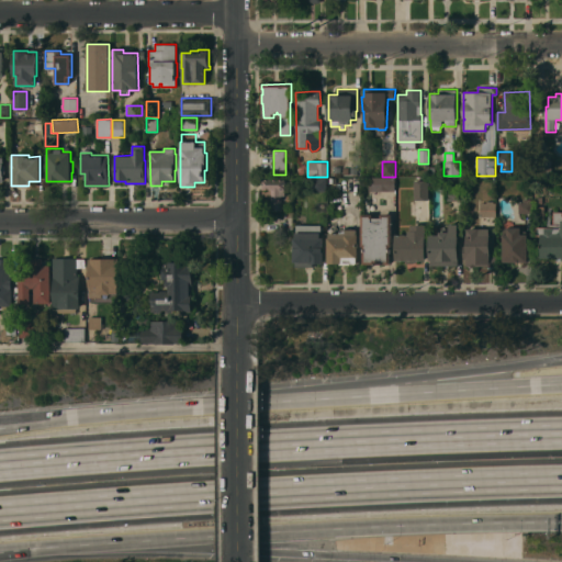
[(326,191),(312,191),(312,177),(326,177),(326,191)]
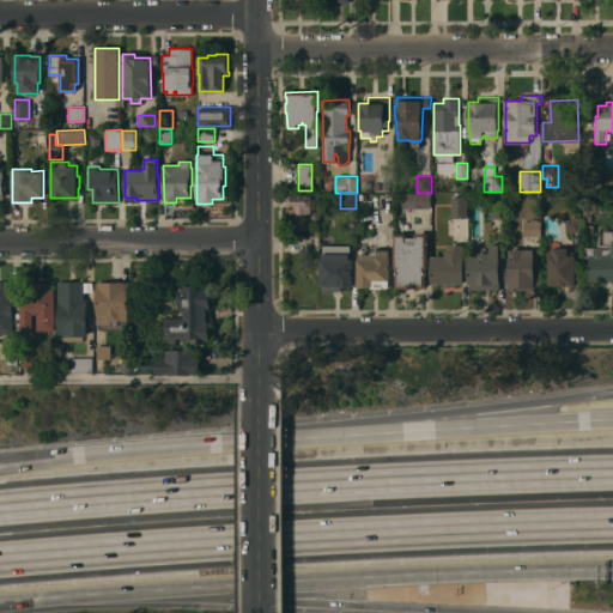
[(431,193),(431,208),(402,208),(402,193),(431,193)]
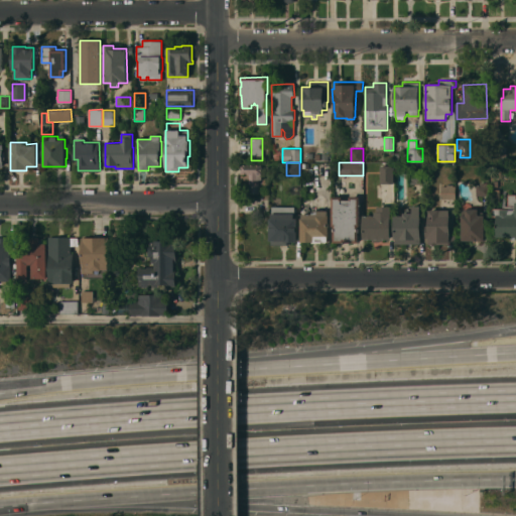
[(262,164),(262,179),(259,179),(258,194),(250,194),(250,173),(241,173),(241,164),(262,164)]
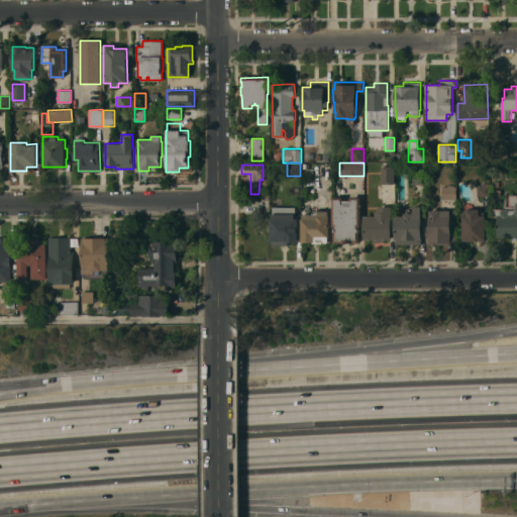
[(381,166),(394,166),(395,183),(382,184),(381,166)]
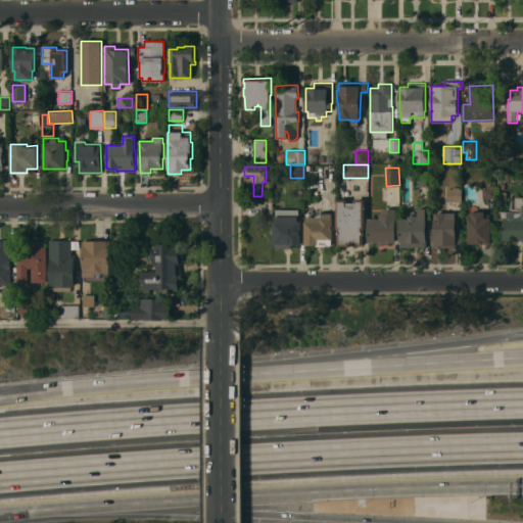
[(417,186),(417,175),(429,175),(429,186),(417,186)]
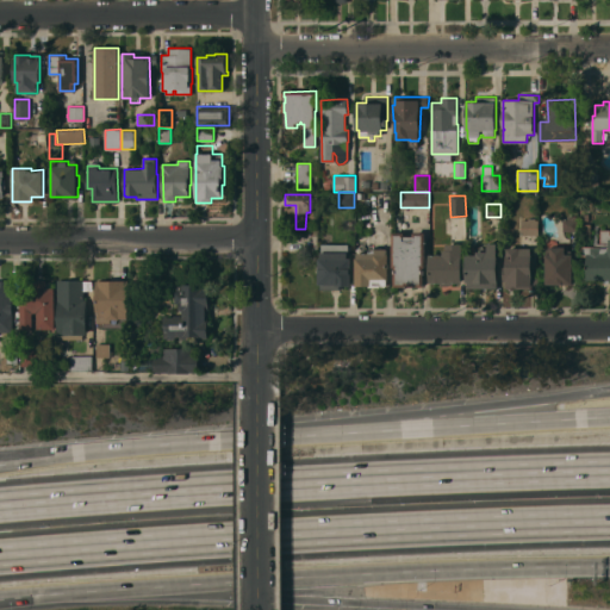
[(577,231),(562,231),(562,219),(570,219),(570,216),(577,216),(577,231)]
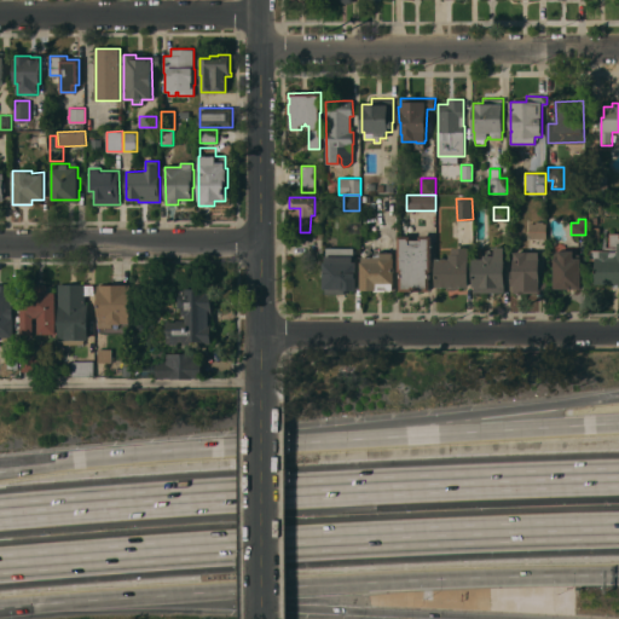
[(528,238),(528,223),(536,223),(536,221),(543,221),(543,223),(547,223),(547,238),(528,238)]
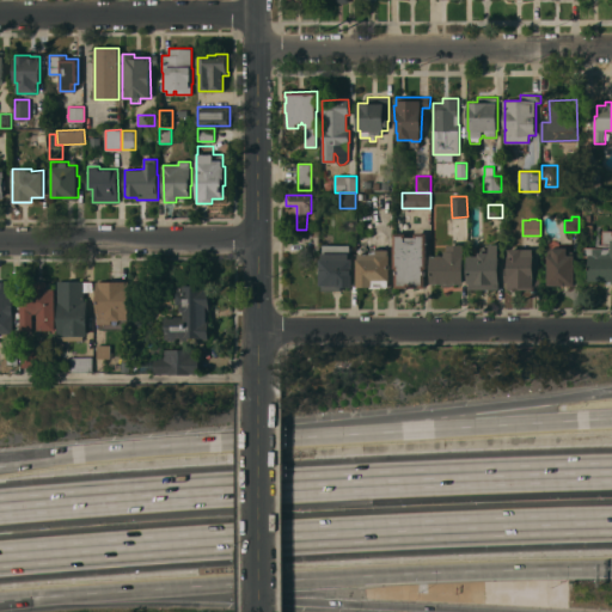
[(588,256),(583,256),(583,246),(597,246),(597,243),(600,243),(600,244),(603,244),(603,230),(611,230),(611,280),(589,281),(588,256)]
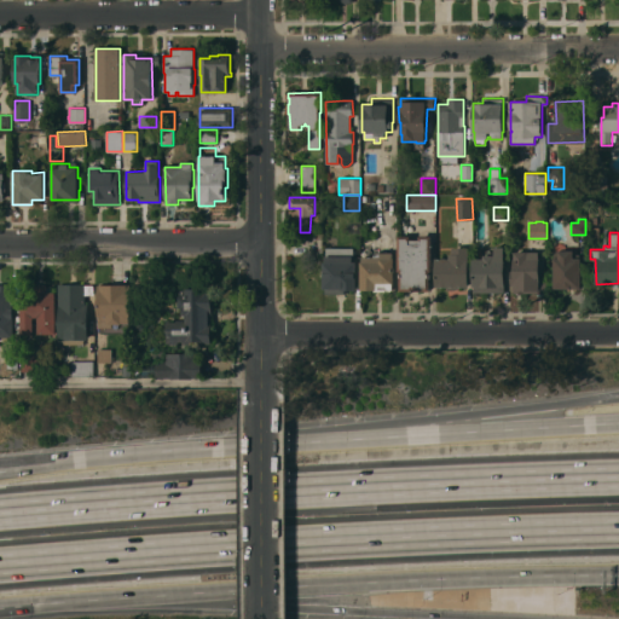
[(399,236),(410,236),(410,239),(420,239),(420,236),(432,236),(432,271),(431,271),(431,290),(400,290),(400,271),(399,271),(399,236)]
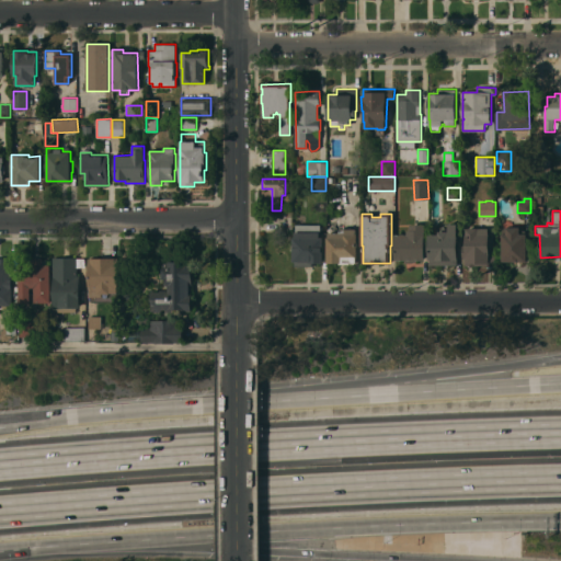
[(320,225),(320,232),(320,237),(323,237),(323,263),(313,262),(313,266),(295,266),(295,261),(294,261),(294,237),(296,237),(296,224),(320,225)]
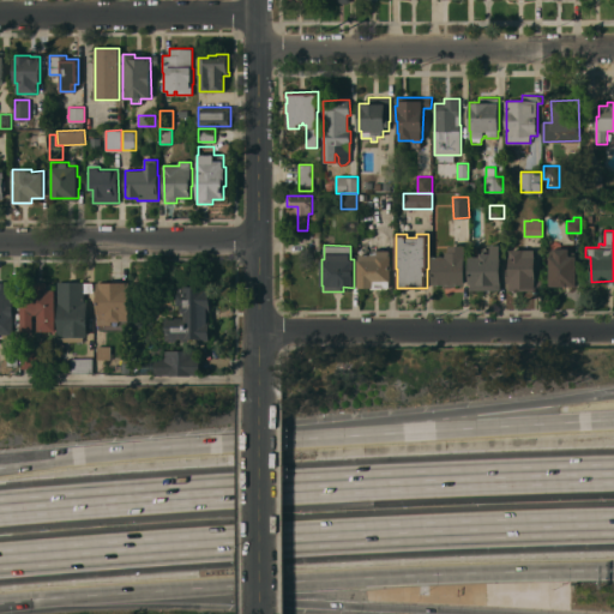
[(465,284),(453,284),(453,288),(444,288),(444,284),(433,284),(433,257),(437,257),(437,258),(439,257),(443,256),(445,257),(445,252),(450,252),(450,245),(464,245),(465,284)]
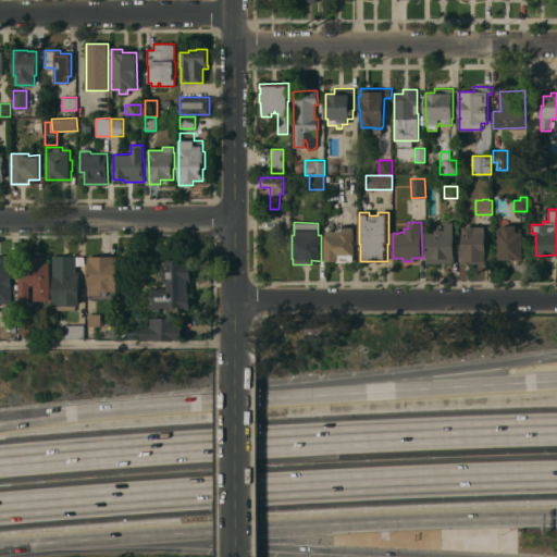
[(426,263),(426,232),(435,232),(435,229),(445,229),(445,222),(454,222),(454,263),(426,263)]
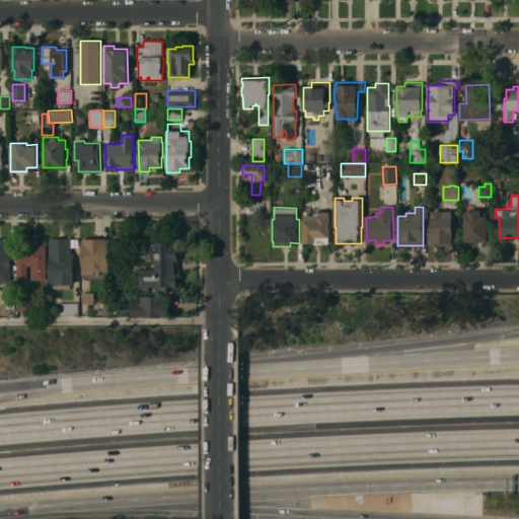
[(431,239),(428,239),(428,227),(431,227),(431,216),(431,211),(452,210),(452,216),(453,216),(453,237),(458,236),(458,245),(457,245),(457,248),(450,248),(450,245),(431,245),(431,239)]
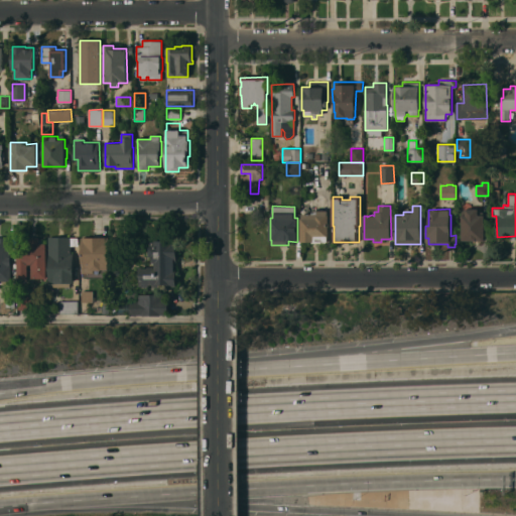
[(485,240),(462,241),(462,215),(462,213),(462,212),(463,210),(465,209),(478,209),(478,215),(485,215),(485,240)]
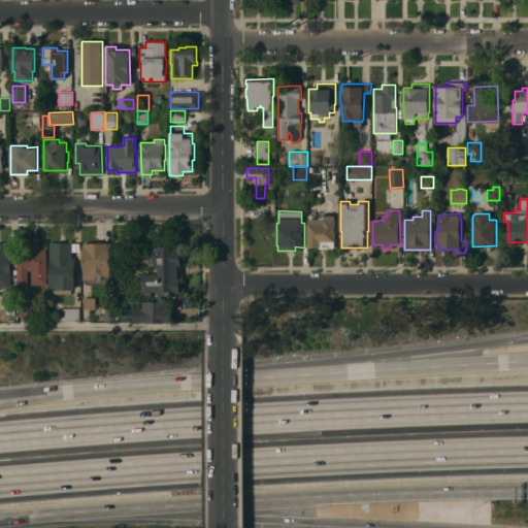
[(308,223),(309,223),(308,219),(320,219),(320,216),(324,216),(324,215),(335,215),(335,219),(336,219),(336,242),(335,241),(335,249),(320,249),(320,246),(317,246),(317,248),(312,248),(312,246),(308,246),(308,223)]
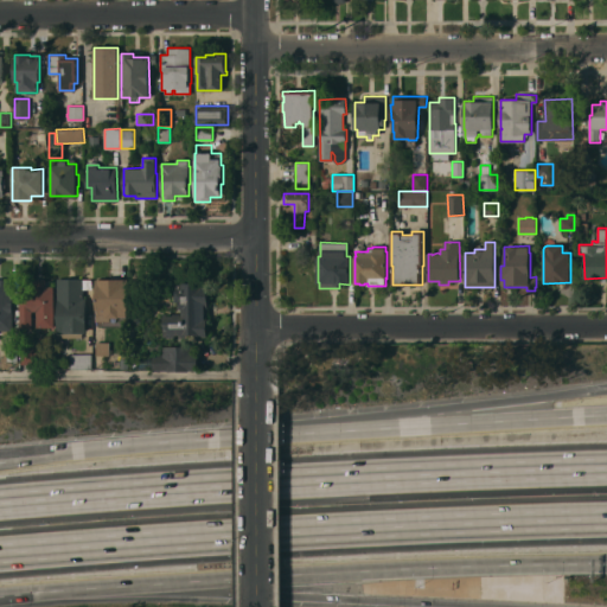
[(84,278),(84,280),(93,279),(93,289),(84,289),(84,298),(87,298),(87,332),(82,332),(82,338),(57,338),(57,333),(57,279),(84,278)]
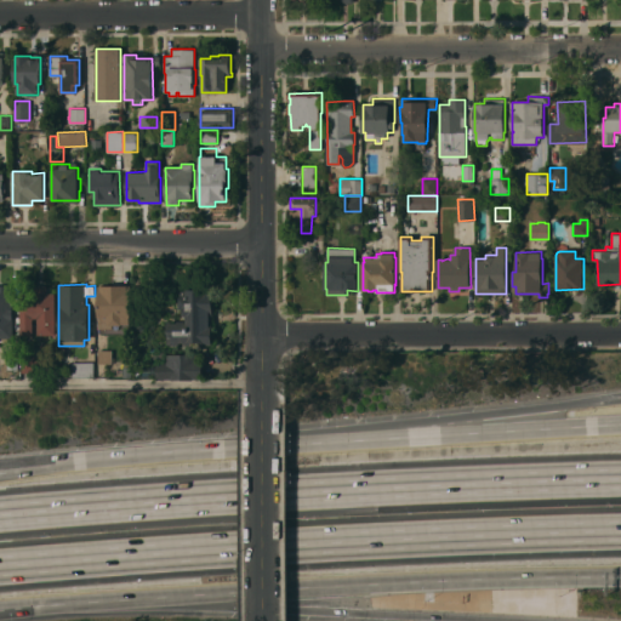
[(0,285),(12,285),(13,337),(9,337),(9,342),(3,342),(3,339),(0,339),(0,285)]
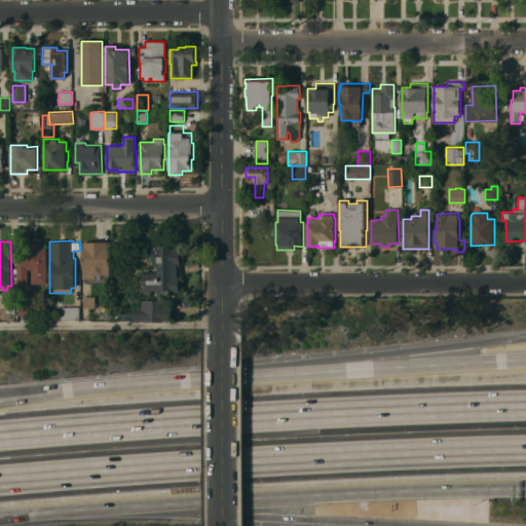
[(17,248),(29,248),(29,241),(40,241),(40,248),(47,248),(47,284),(32,284),(32,269),(28,269),(28,284),(17,284),(17,248)]
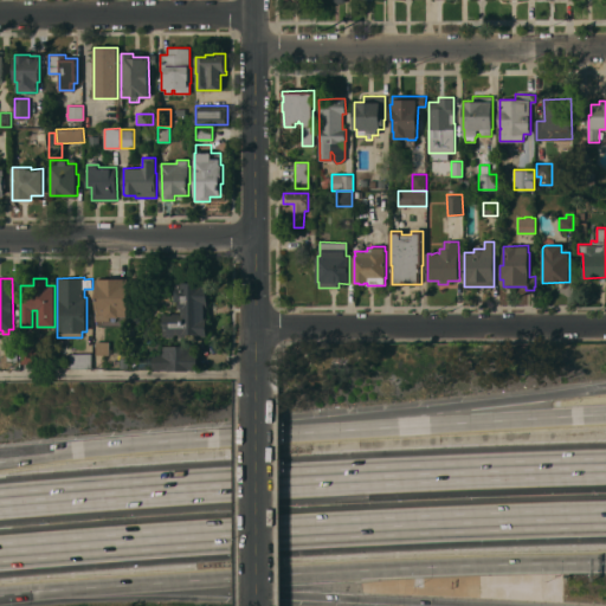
[(128,278),(128,309),(127,309),(127,316),(120,316),(120,317),(109,317),(109,321),(94,321),(94,308),(96,308),(96,278),(128,278)]
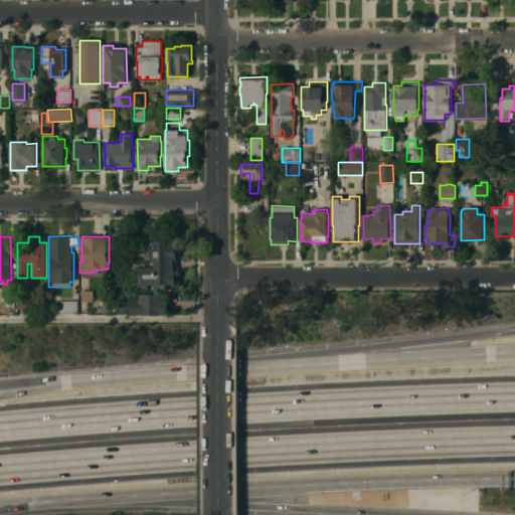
[(176,286),(167,286),(167,284),(159,284),(159,286),(154,286),(154,284),(149,284),(149,286),(147,286),(147,287),(141,287),(141,286),(139,285),(139,273),(138,273),(138,269),(140,269),(140,266),(143,266),(143,268),(147,268),(147,266),(153,266),(153,268),(155,268),(155,262),(152,262),(152,255),(149,255),(149,245),(153,245),(153,238),(177,238),(177,260),(175,260),(174,270),(176,270),(176,286)]
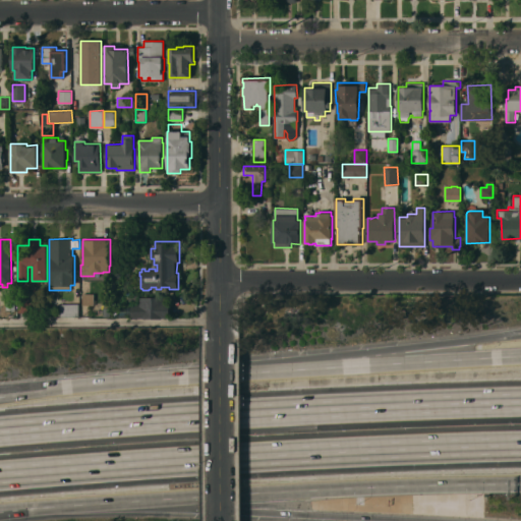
[(80,304),(93,305),(94,294),(81,293),(80,304)]
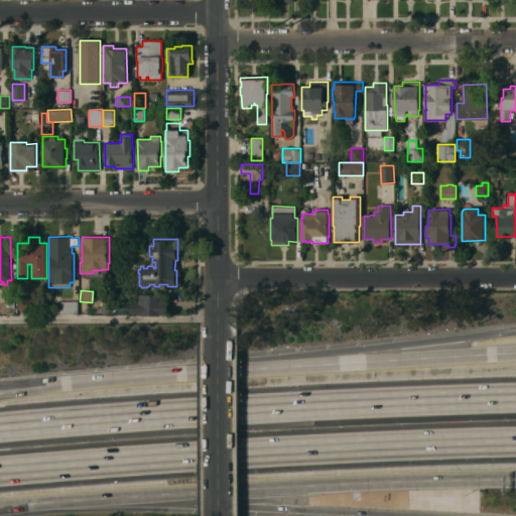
[(168,314),(160,314),(160,315),(143,315),(143,314),(130,314),(130,303),(138,303),(138,293),(168,293),(168,313),(168,314)]
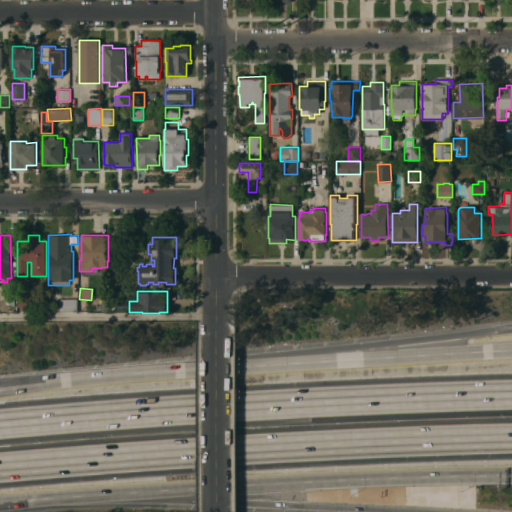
[(15,304),(6,304),(7,294),(15,294),(15,304)]
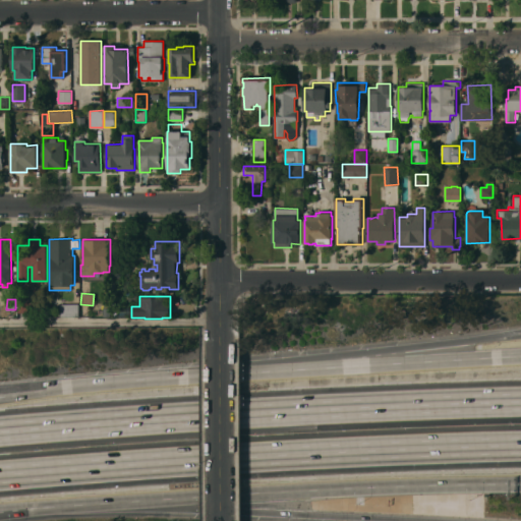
[(18,299),(32,299),(32,312),(18,312),(18,299)]
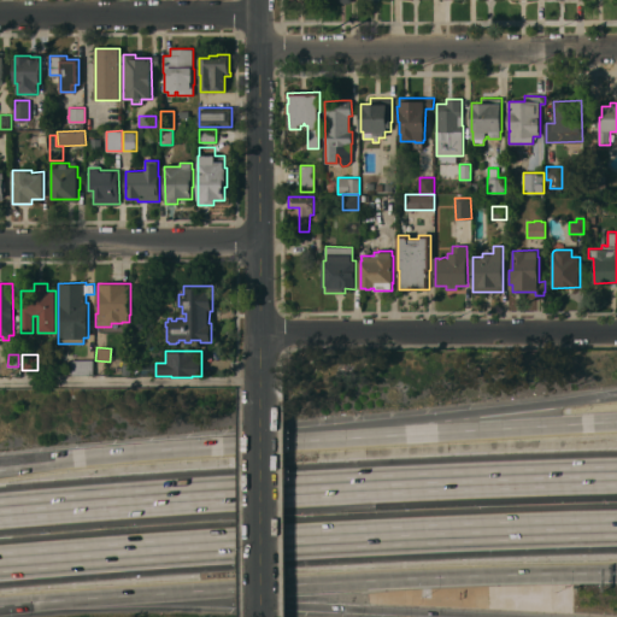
[(93,359),(94,375),(72,375),(72,360),(93,359)]
